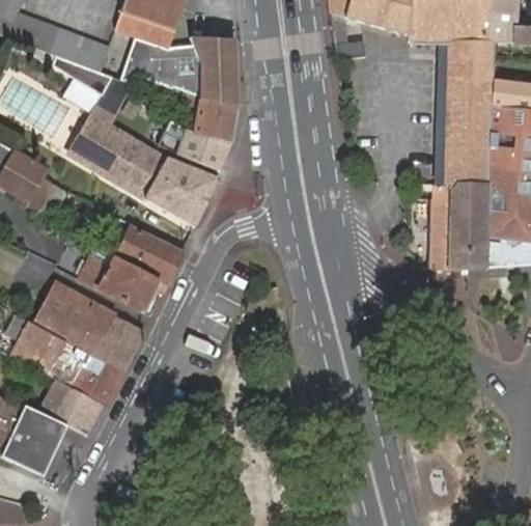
[(0,0),(0,33),(37,49),(55,55),(100,72),(109,46),(19,11),(22,0),(0,0)]
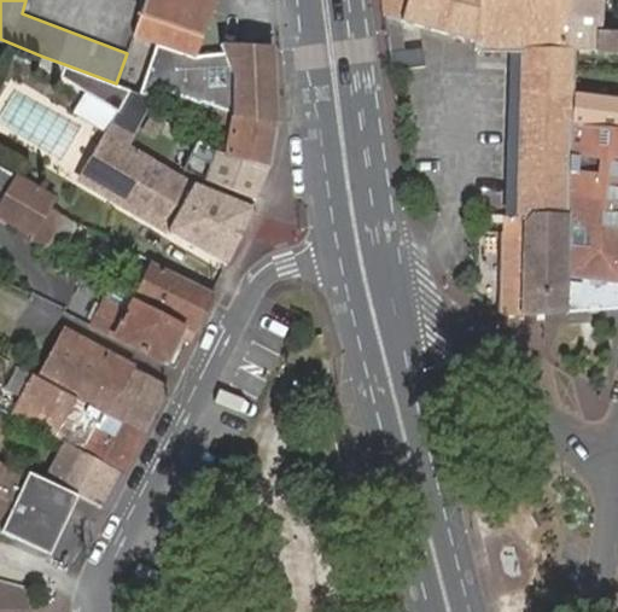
[(145,0),(133,31),(161,41),(193,54),(213,0),(145,0)]
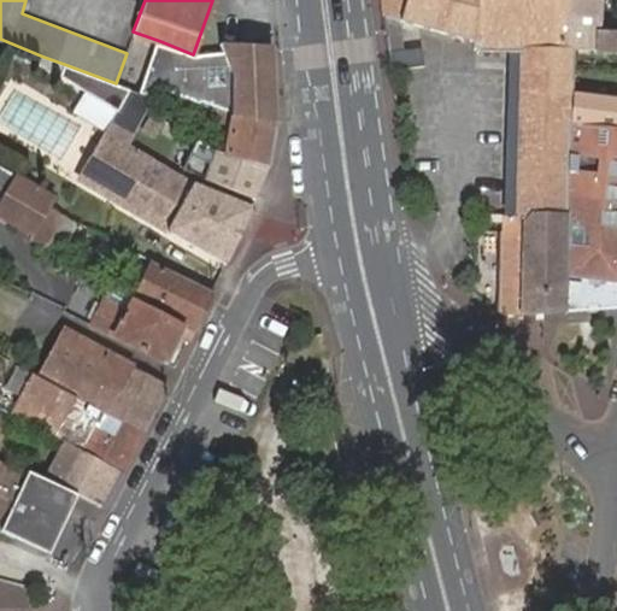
[(382,0),(383,4),(389,40),(403,37),(401,27),(401,9),(476,31),(476,40),(523,47),(518,206),(569,207),(570,148),(571,118),(571,88),(573,43),(574,11),(564,11),(563,0),(382,0)]
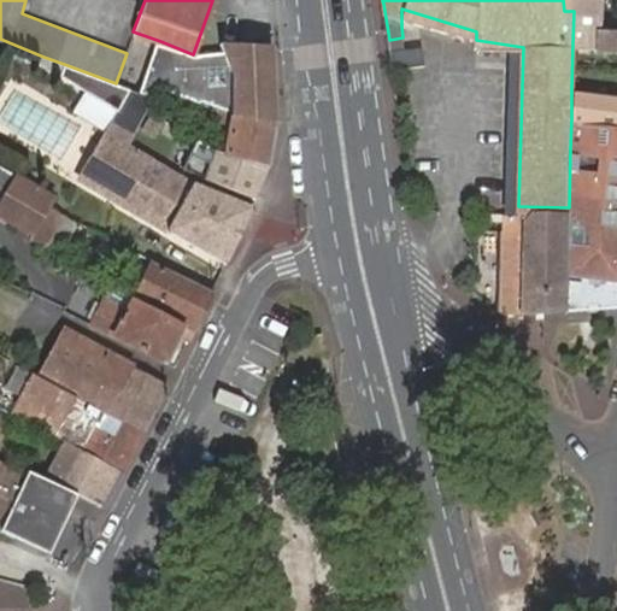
[(563,0),(564,11),(574,11),(599,13),(599,0),(563,0)]
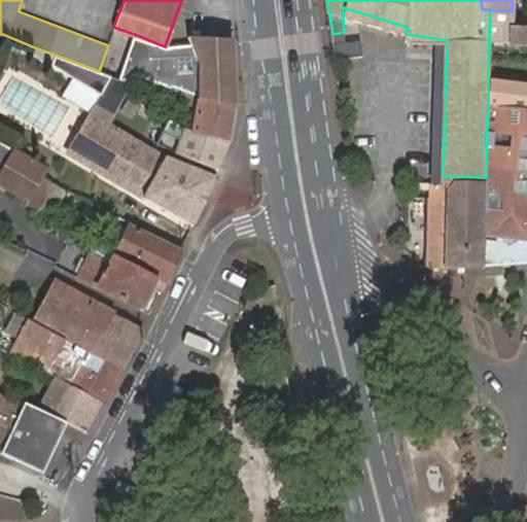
[(512,11),(490,9),(489,37),(526,39),(526,21),(513,21),(513,11),(512,11)]
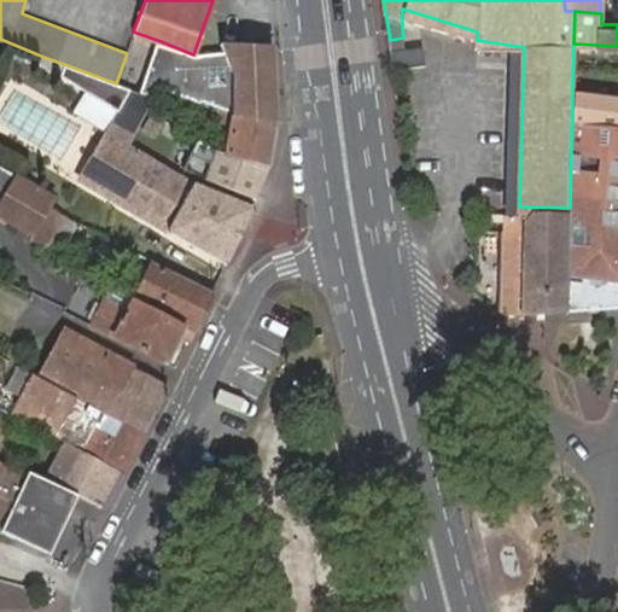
[(159,86),(200,103),(220,109),(274,127),(269,45),(219,41),(222,51),(193,54),(161,41),(144,94),(153,98),(159,86)]
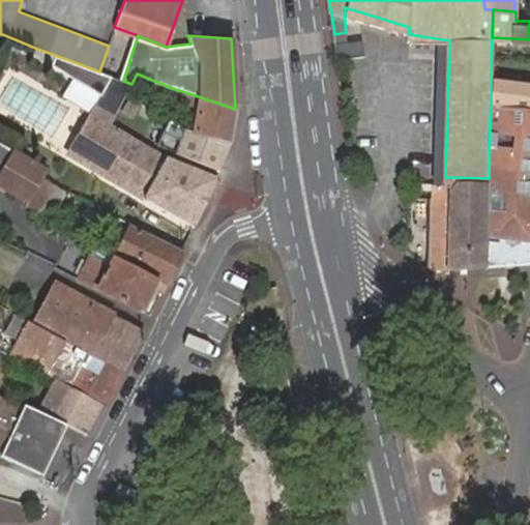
[(99,71),(55,55),(51,64),(101,93),(108,75),(99,71)]
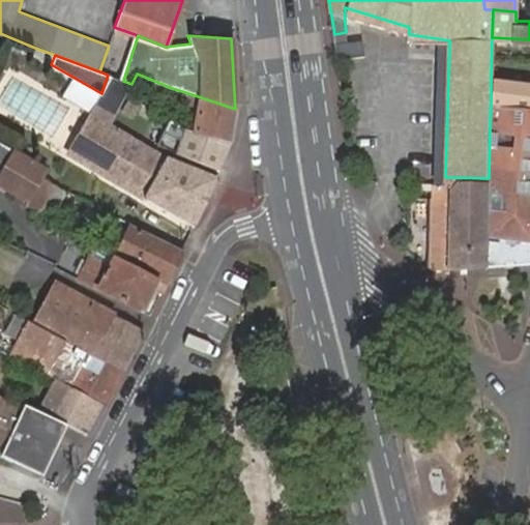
[(529,82),(491,76),(491,101),(529,106),(529,82)]
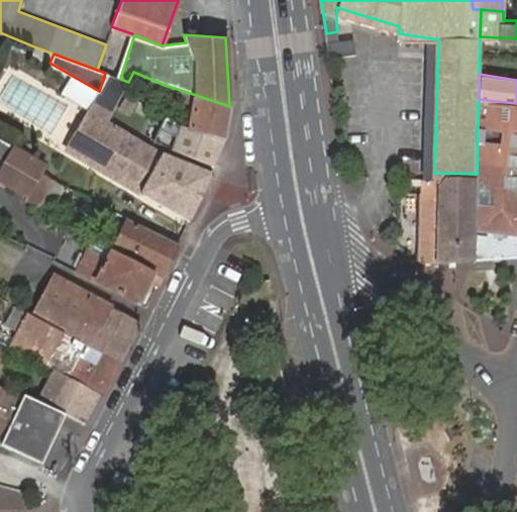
[(229,111),(229,106),(184,91),(182,99),(191,101),(185,123),(224,138),(225,132),(227,124),(229,111)]
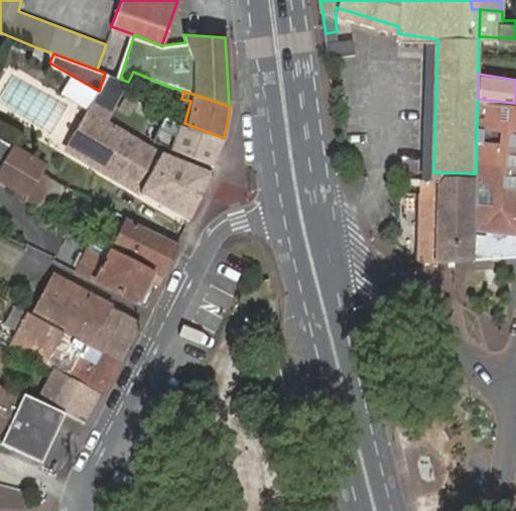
[(515,103),(478,99),(477,124),(515,129),(515,103)]
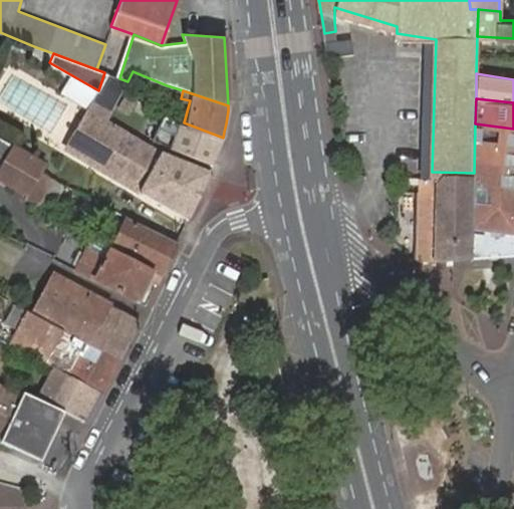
[(92,101),(89,107),(107,117),(110,111),(92,101)]
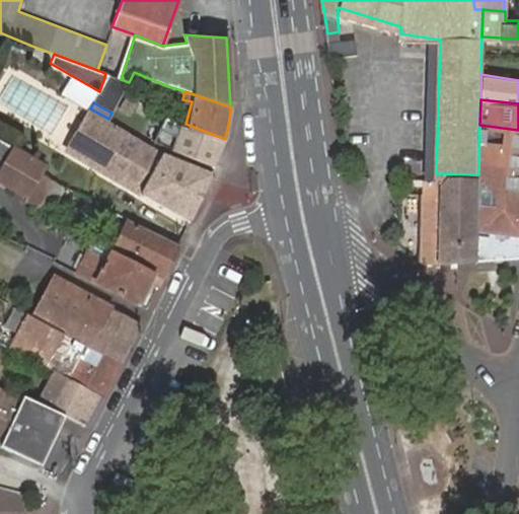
[(69,150),(72,151),(94,113),(107,120),(108,119),(90,108),(69,150)]
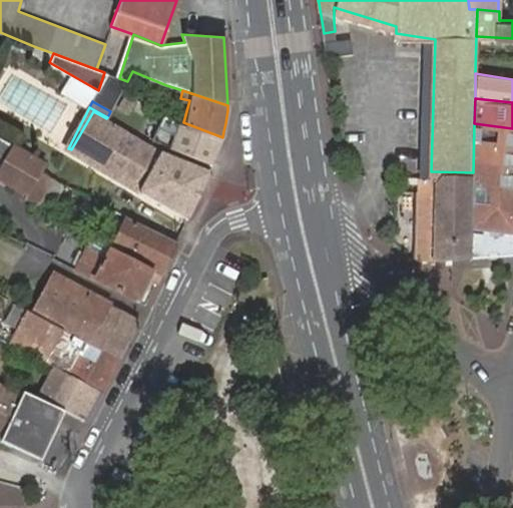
[(93,111),(71,149),(96,164),(117,126),(106,118),(93,111)]
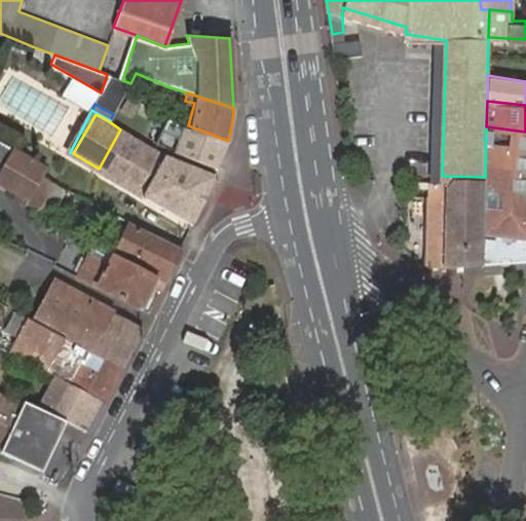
[(226,149),(228,141),(188,125),(167,116),(154,144),(218,169),(222,158),(226,149)]
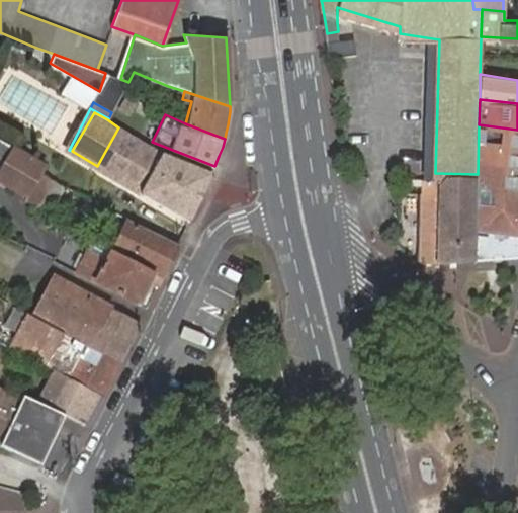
[(517,130),(479,124),(478,174),(475,227),(475,256),(517,253),(517,130)]
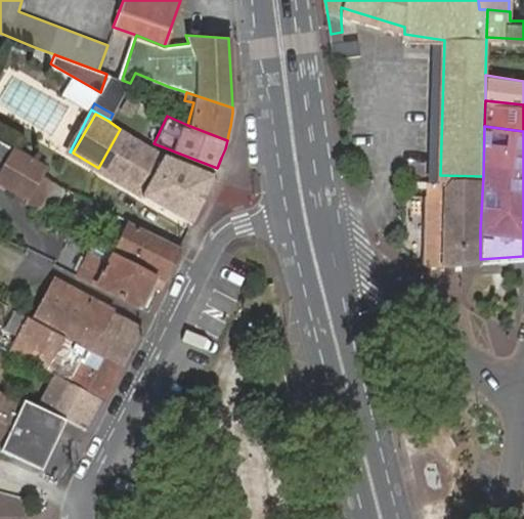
[(120,129),(98,168),(122,181),(143,143),(120,129)]
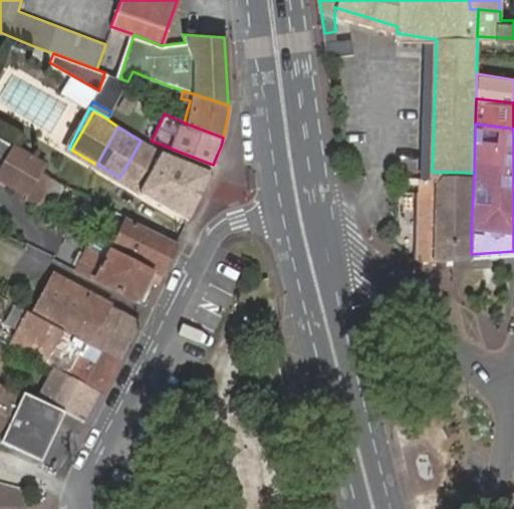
[(119,179),(156,200),(178,159),(158,150),(141,141),(119,178),(119,179)]
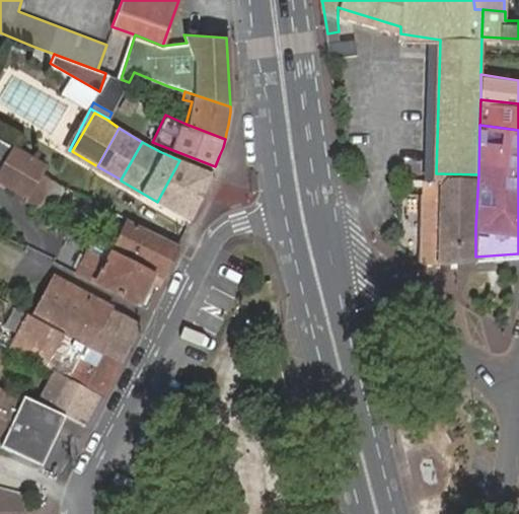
[(47,164),(17,144),(0,173),(0,175),(30,194),(27,200),(40,207),(54,179),(43,173),(47,164)]
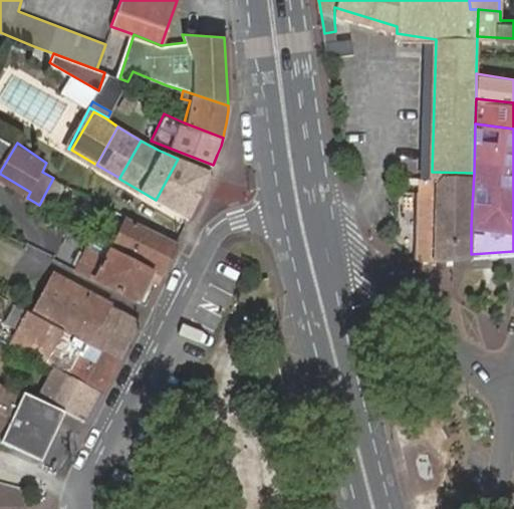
[(156,200),(188,219),(210,173),(178,159),(156,200)]
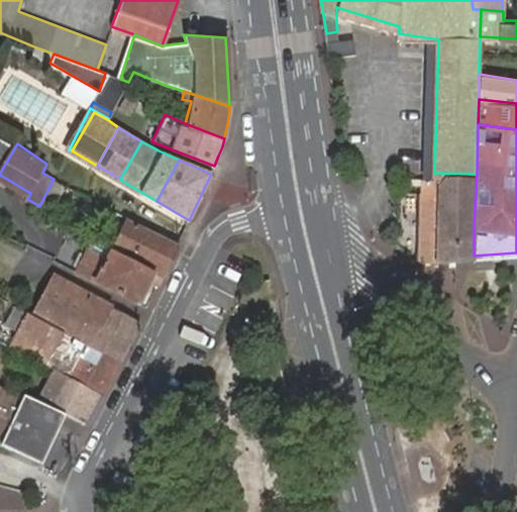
[(424,175),(422,259),(474,256),(474,226),(477,174),(434,173),(434,176),(424,175)]
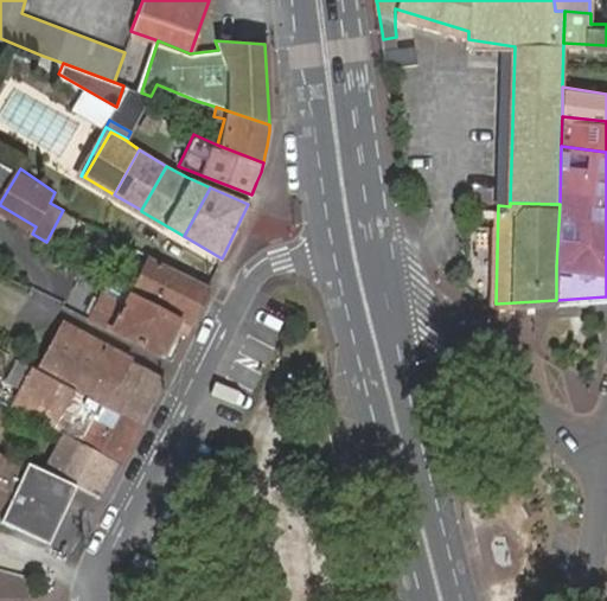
[(63,210),(46,242),(61,251),(78,218),(63,210)]
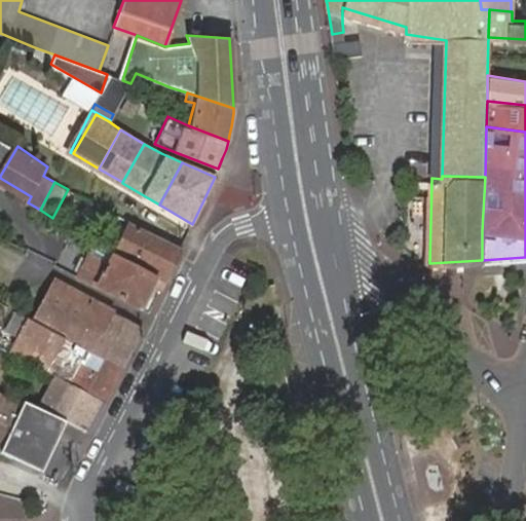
[(159,276),(166,281),(181,250),(129,222),(113,253),(159,276)]
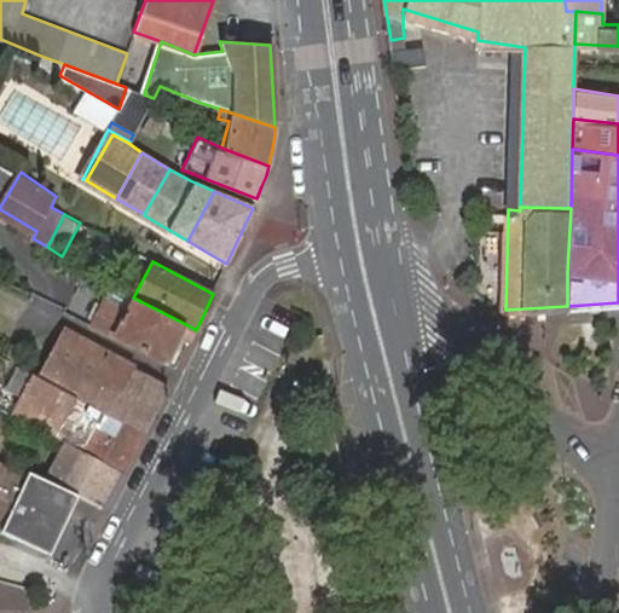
[(168,360),(181,336),(187,325),(133,298),(114,285),(93,323),(168,360)]
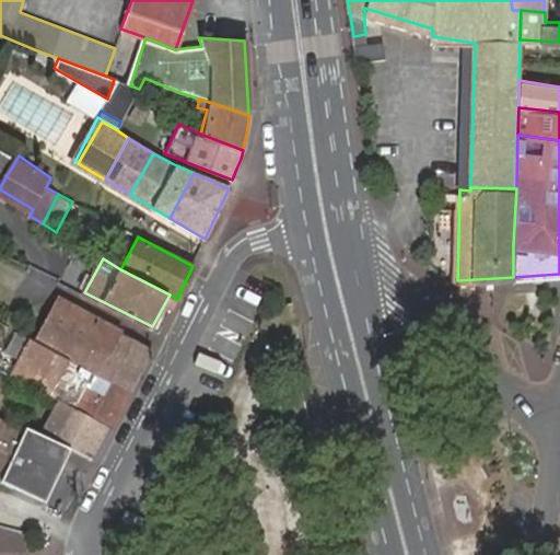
[(164,304),(173,309),(177,299),(170,295),(164,304)]
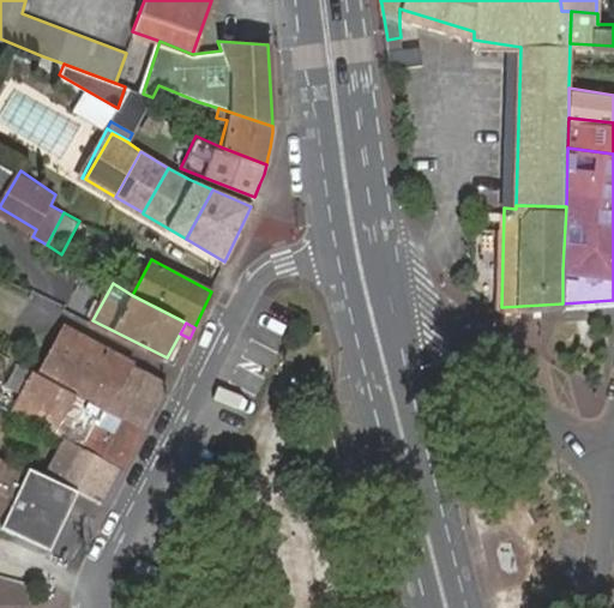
[(142,431),(169,379),(66,324),(38,374),(142,431)]
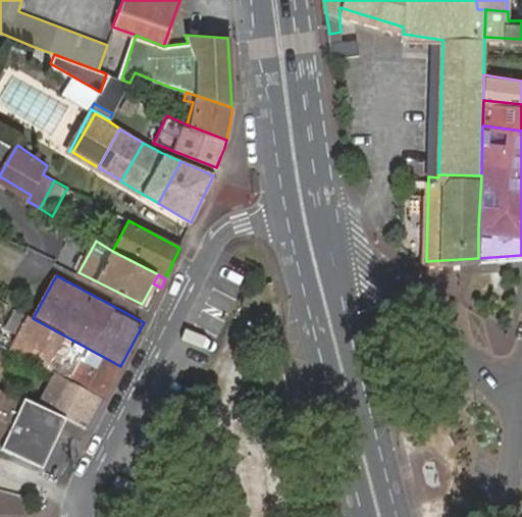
[(33,318),(28,315),(11,348),(54,371),(103,399),(120,366),(33,318)]
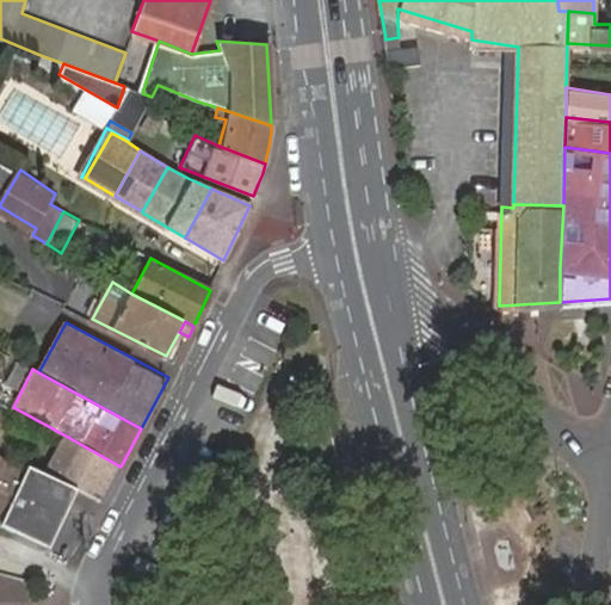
[(0,399),(0,452),(29,465),(4,525),(17,531),(34,501),(63,514),(79,487),(103,502),(121,467),(63,434),(13,407),(0,399)]
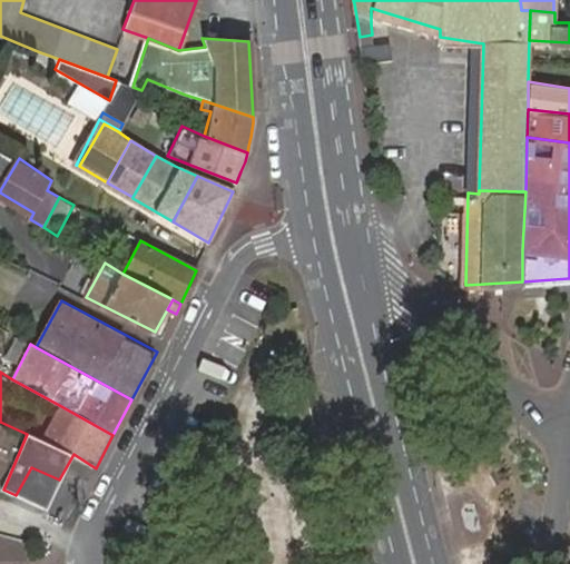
[(0,422),(0,487),(3,490),(27,434),(0,422)]
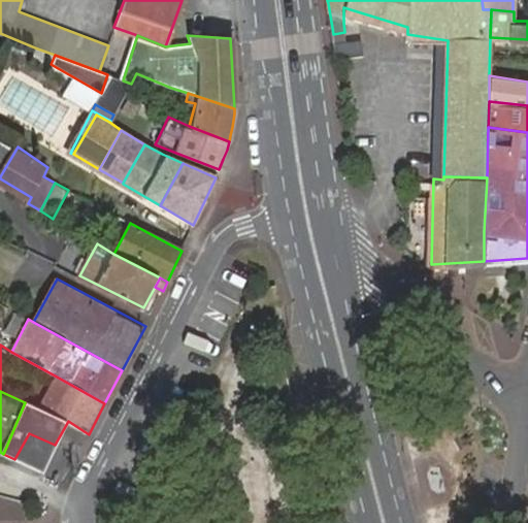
[(29,433),(14,459),(41,470),(55,445),(29,433)]
